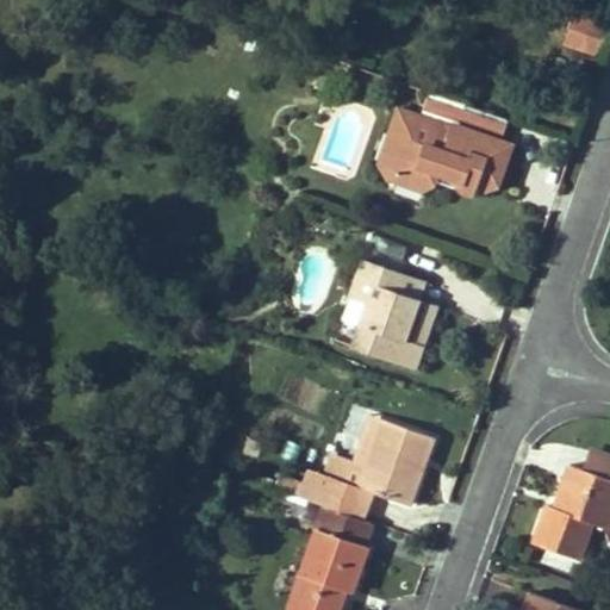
[(399,106),(380,163),(390,179),(400,182),(393,168),(402,144),(414,138),(427,142),(434,119),(399,106)]
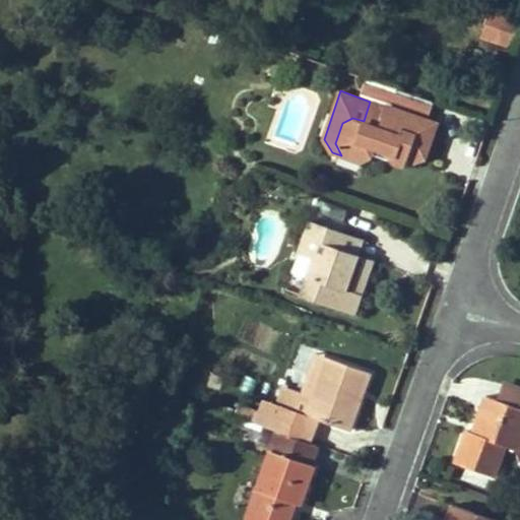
[(377,147),(389,150),(391,161),(404,166),(405,158),(413,161),(426,155),(438,122),(389,105),(388,108),(370,102),(364,121),(352,118),(342,123),(335,143),(341,155),(362,161),(373,157),(374,155),(377,147)]
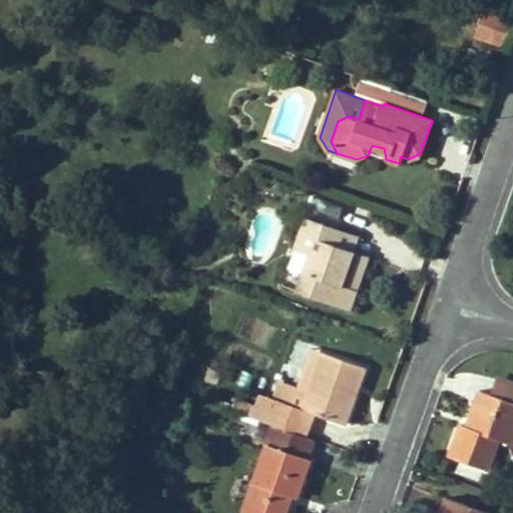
[(384,148),(372,145),(369,153),(386,159),(384,148)]
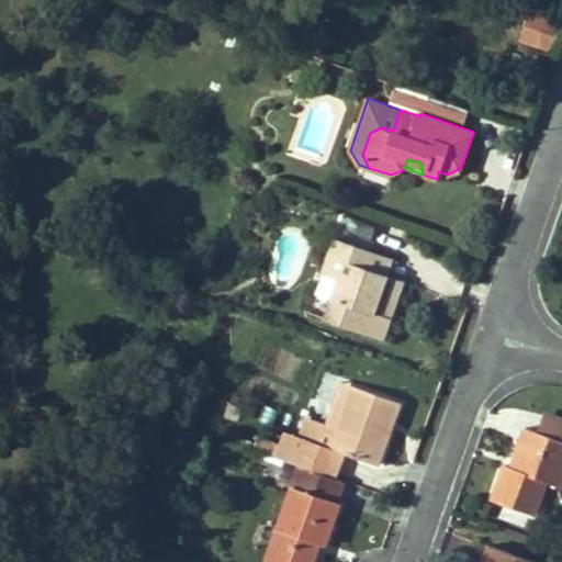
[(341,278),(353,245),(336,238),(324,271),(341,278)]
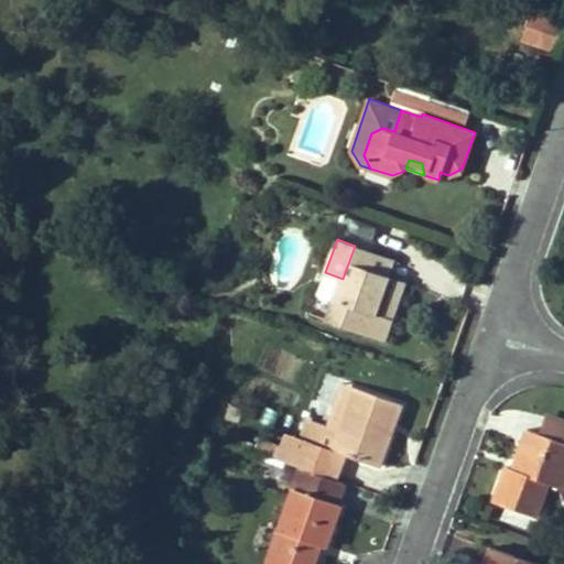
[(355,246),(343,279),(328,320),(383,339),(391,318),(382,315),(376,313),(388,277),(393,260),(355,246)]
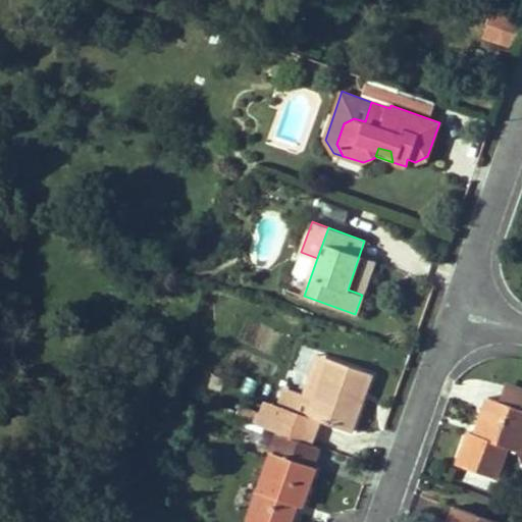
[(373,261),(365,258),(354,292),(362,295),(373,261)]
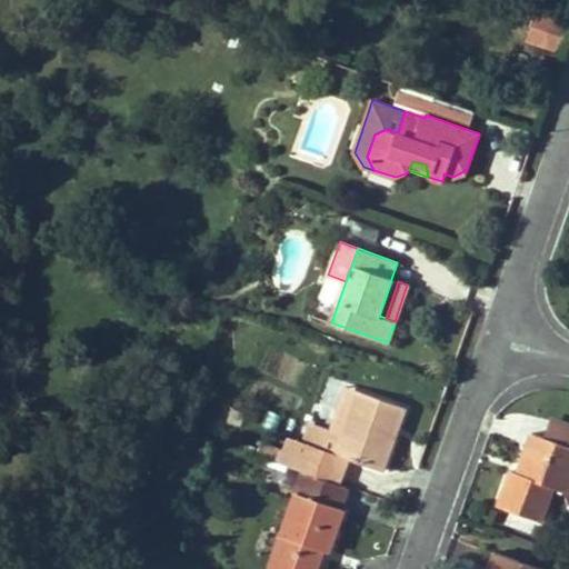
[(385,470),(397,435),(391,432),(396,422),(400,423),(407,408),(357,390),(342,432),(312,421),(306,442),(296,466),(305,470),(303,472),(339,485),(349,458),(385,470)]
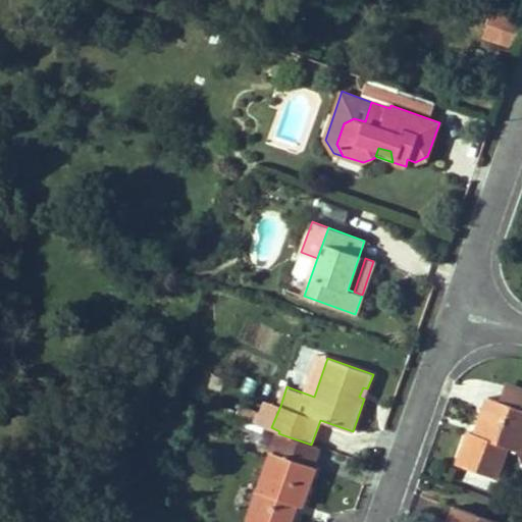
[(363,387),(359,397),(364,399),(367,388),(363,387)]
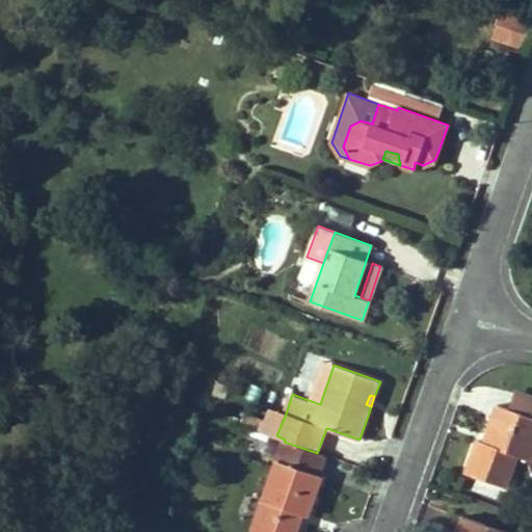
[(517,455),(529,460),(531,451),(531,417),(498,404),(484,442),(477,439),(464,473),(506,488),(517,455)]
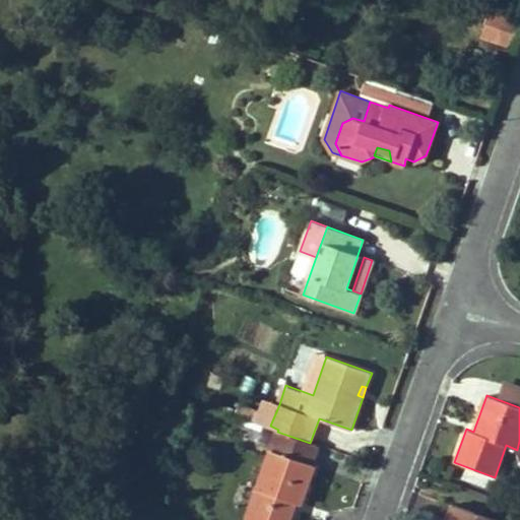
[(267,400),(260,417),(258,425),(270,429),(270,426),(279,404),(267,400)]
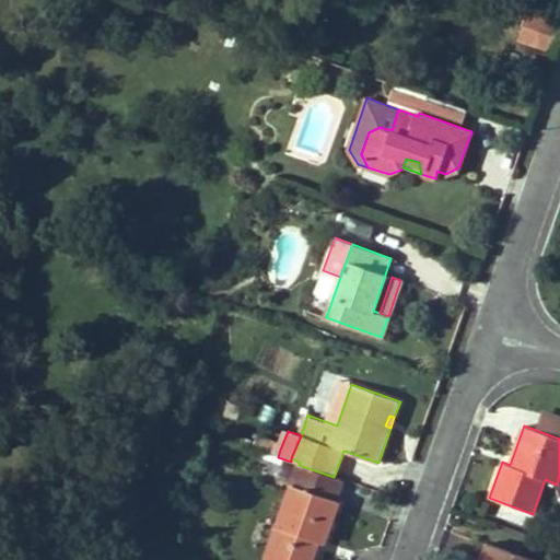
[(244,445),(253,448),(256,441),(247,438),(244,445)]
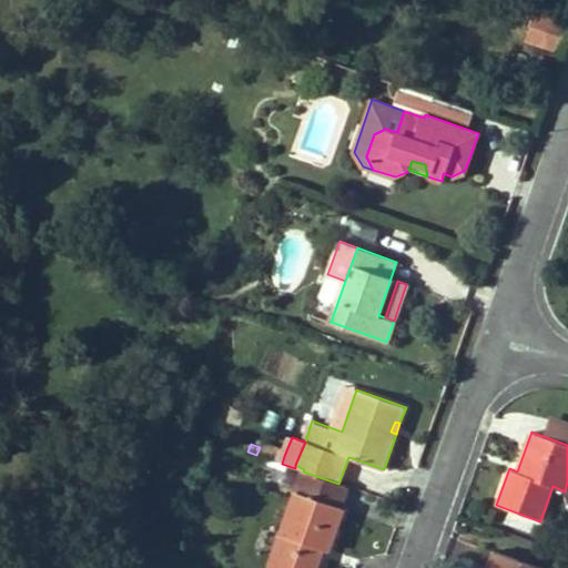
[(256,455),(282,464),(284,456),(260,447),(256,455)]
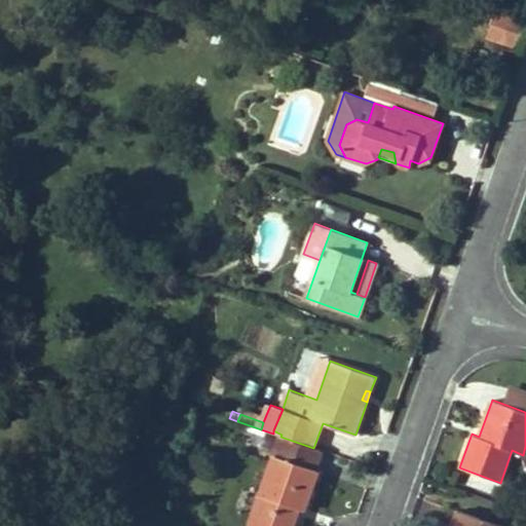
[(278,441),(274,454),(249,525),(291,525),(298,509),(303,511),(316,471),(315,470),(323,451),(313,448),(280,437),(278,441)]
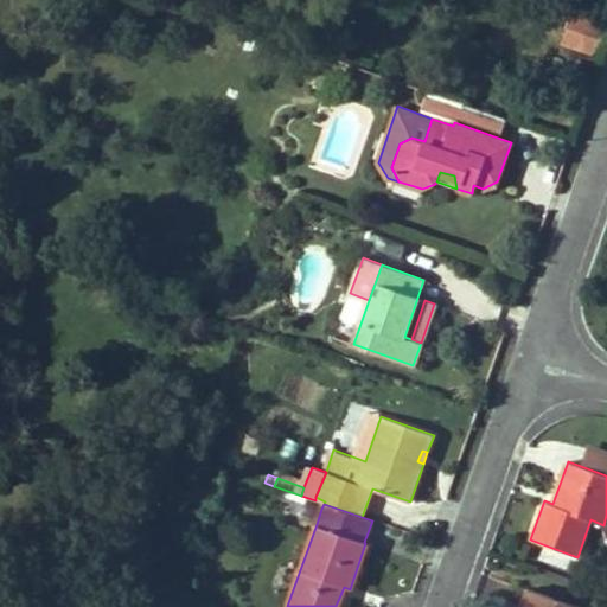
[(308,504),(302,519),(317,524),(321,509),(308,504)]
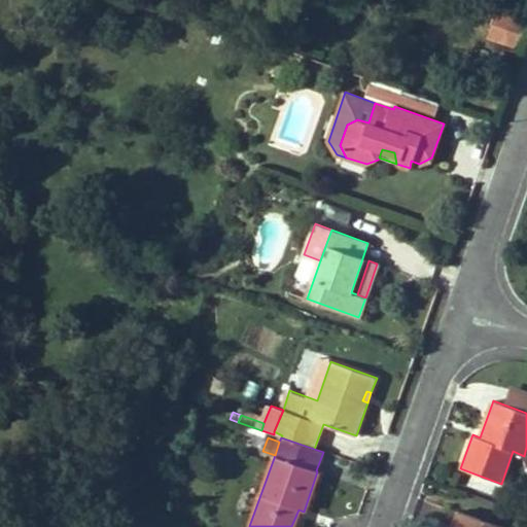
[(502,526),(459,512),(453,526),(502,526)]
